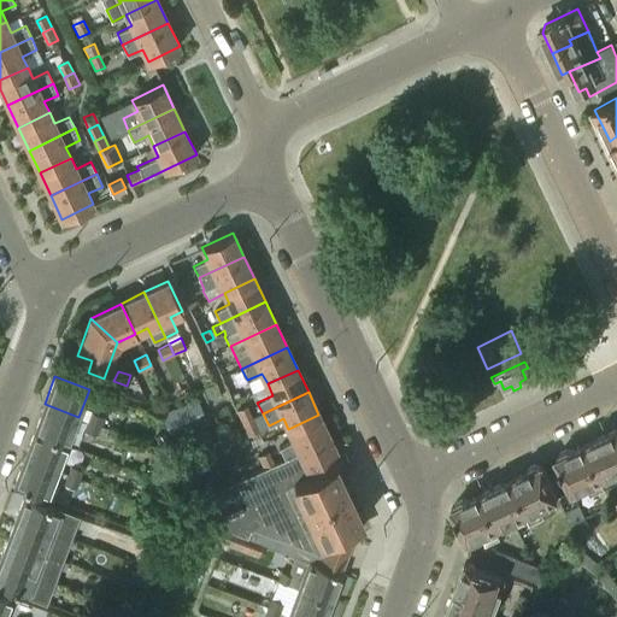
[(198,399),(188,403),(194,415),(203,410),(198,399)]
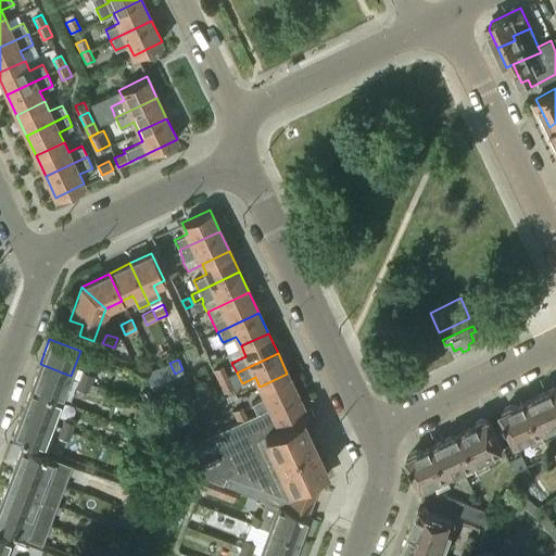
[(175,374),(169,363),(162,366),(166,377),(175,374)]
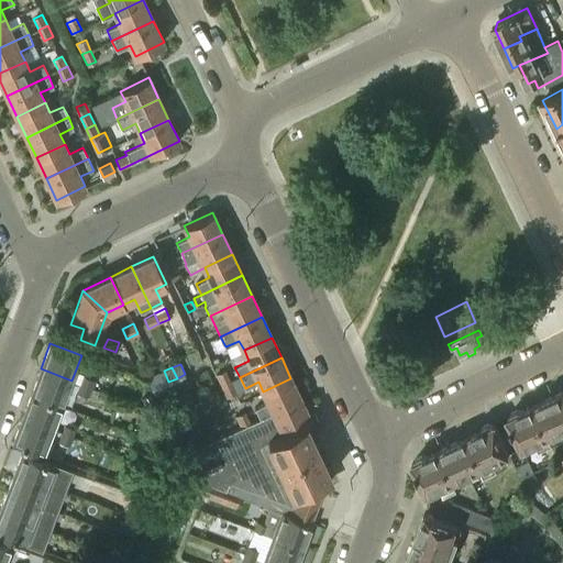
[(72,381),(41,368),(31,394),(63,405),(72,381)]
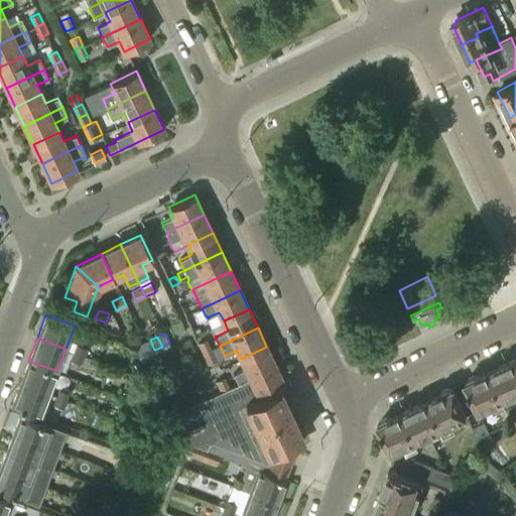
[(147,353),(154,350),(150,340),(143,344),(147,353)]
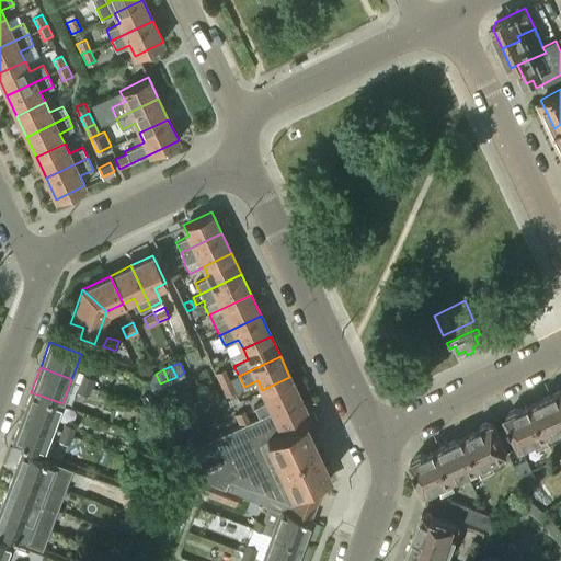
[(215,375),(220,385),(230,380),(225,370),(215,375)]
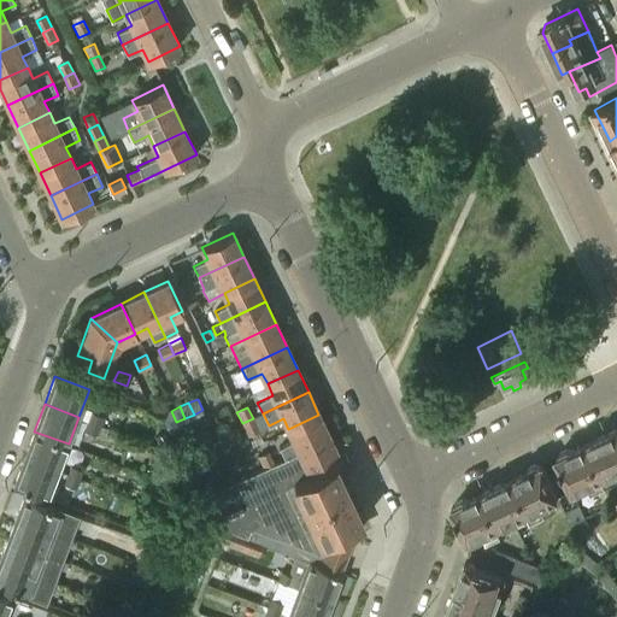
[(194,415),(199,425),(207,422),(203,410),(194,415)]
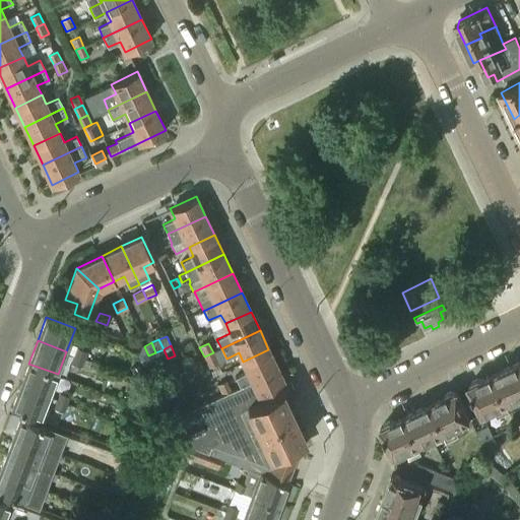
[(77,346),(74,354),(84,358),(86,350),(77,346)]
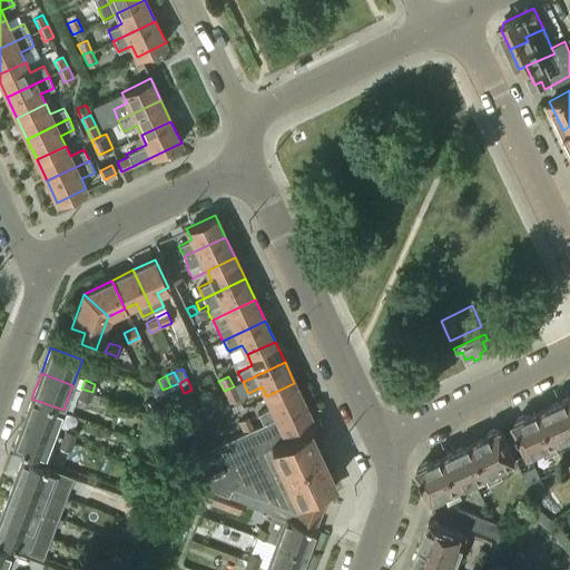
[(163,390),(158,380),(149,383),(155,393),(163,390)]
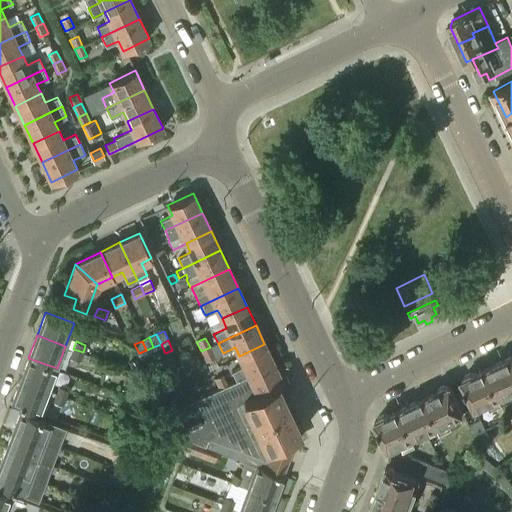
[(153,347),(158,357),(165,353),(161,344),(153,347)]
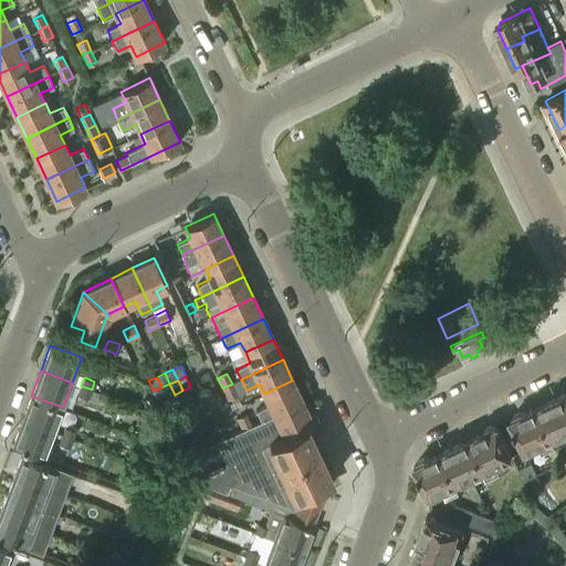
[(255,410),(261,421),(302,401),(292,380),(264,394),(270,404),(255,410)]
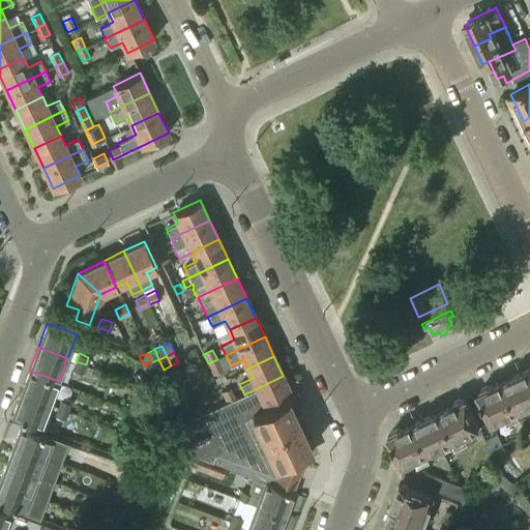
[(158,359),(151,362),(155,373),(164,370),(158,359)]
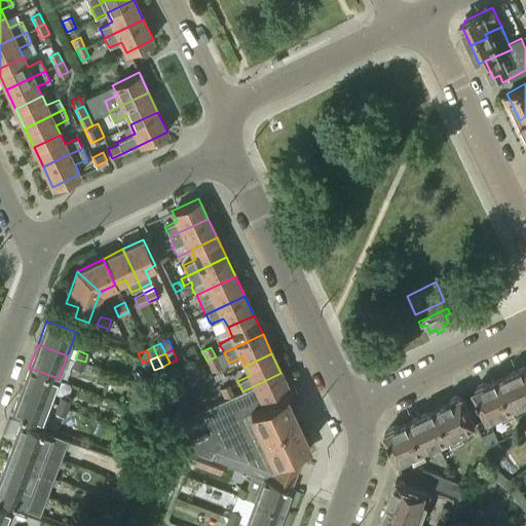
[(220,367),(216,357),(207,361),(211,371),(220,367)]
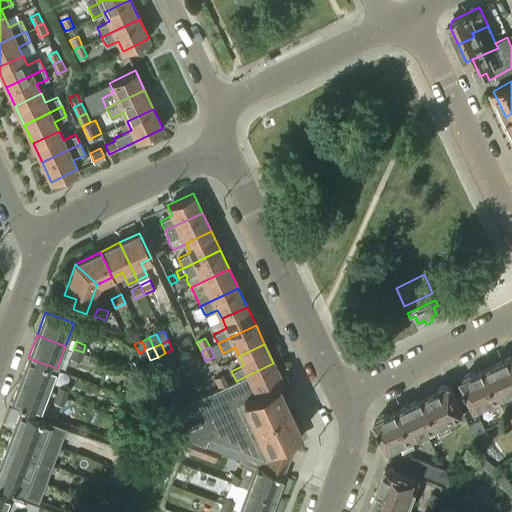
[(80,360),(83,352),(73,349),(71,357),(80,360)]
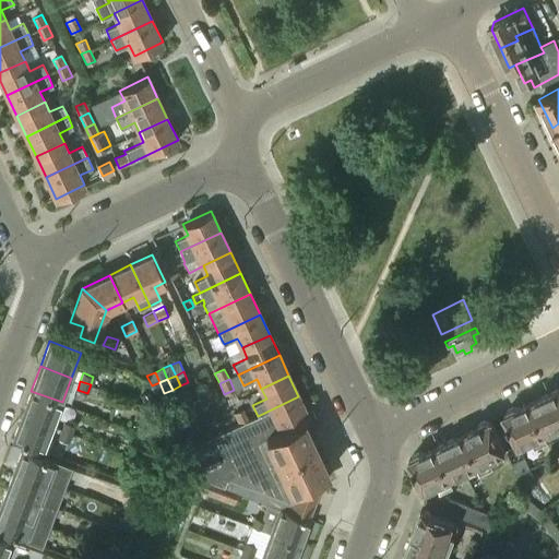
[(152,385),(156,396),(164,393),(159,382),(152,385)]
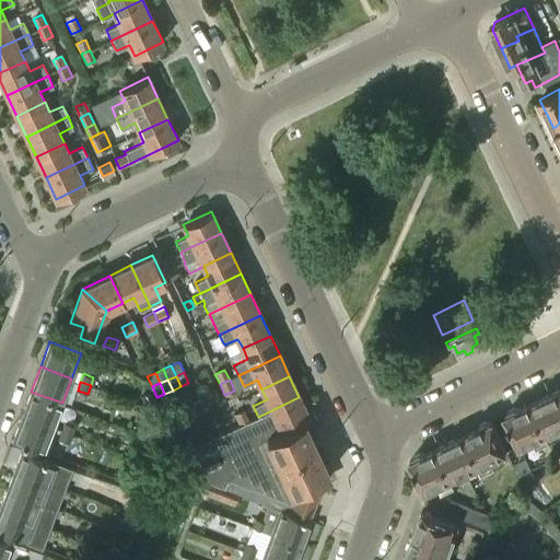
[(559,388),(549,394),(557,410),(553,411),(559,426),(559,424),(559,388)]
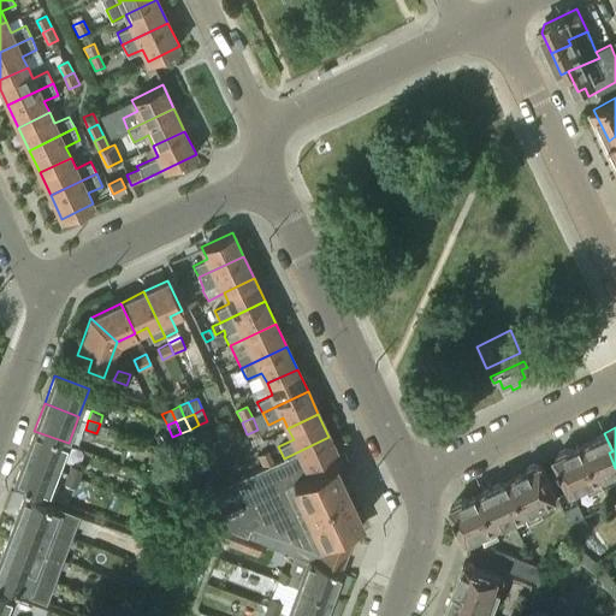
[(164,430),(153,434),(161,450),(172,444),(164,430)]
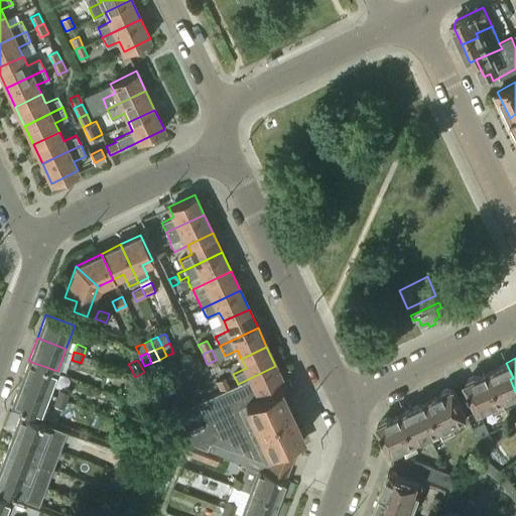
[(20,383),(49,394),(57,371),(28,361),(20,383)]
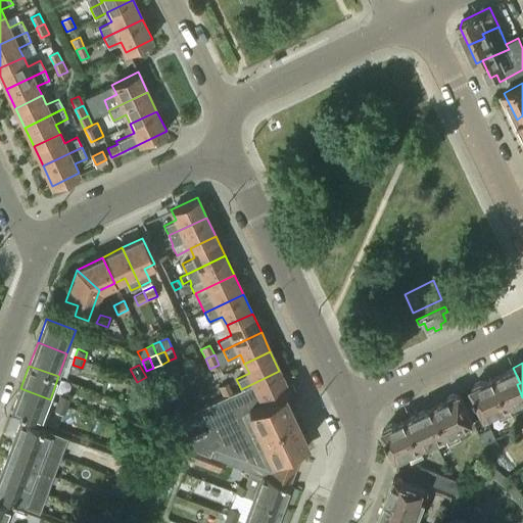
[(510,403),(522,397),(517,384),(520,383),(513,368),(484,382),(481,380),(474,384),(474,387),(472,388),(485,416),(500,409),(502,413),(512,408),(510,403)]
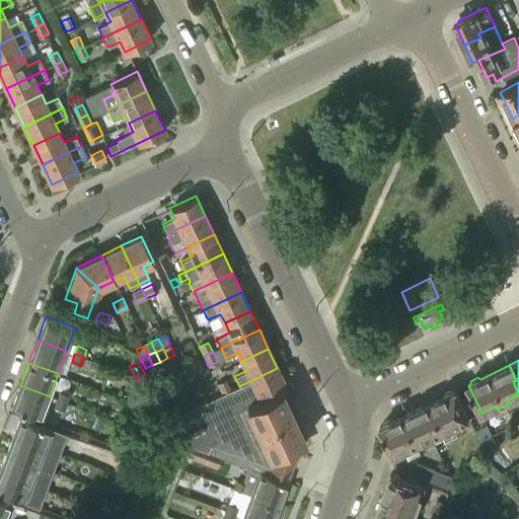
[(277,368),(239,386),(231,390),(221,394),(167,420),(173,433),(171,434),(173,440),(183,443),(222,457),(248,466),(286,480),(295,454),(291,445),(293,445),(295,449),(298,448),(296,443),(306,438),(283,389),(287,387),(277,368)]
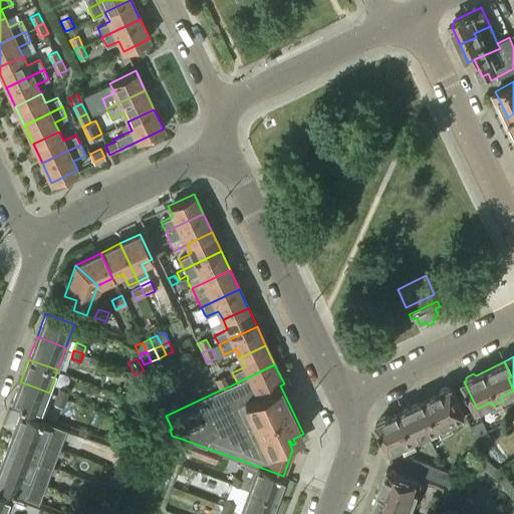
[(180,384),(177,375),(168,378),(172,388),(180,384)]
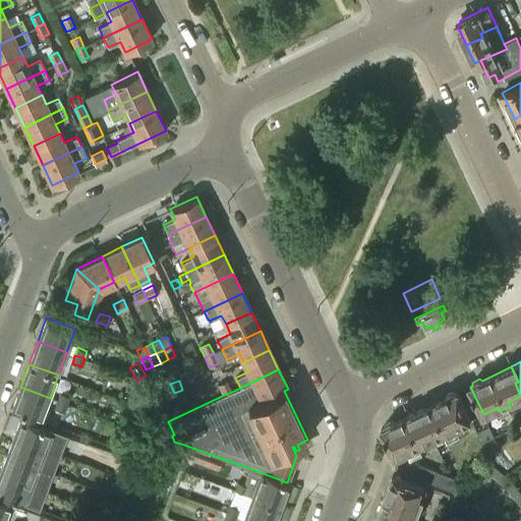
[(218,386),(222,396),(232,392),(227,382),(218,386)]
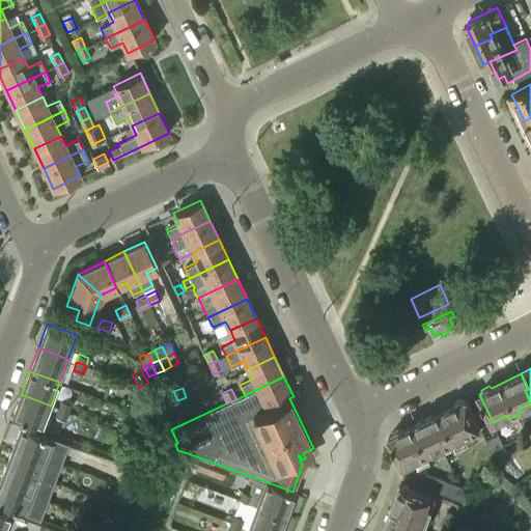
[(21,394),(11,418),(42,428),(51,406),(21,394)]
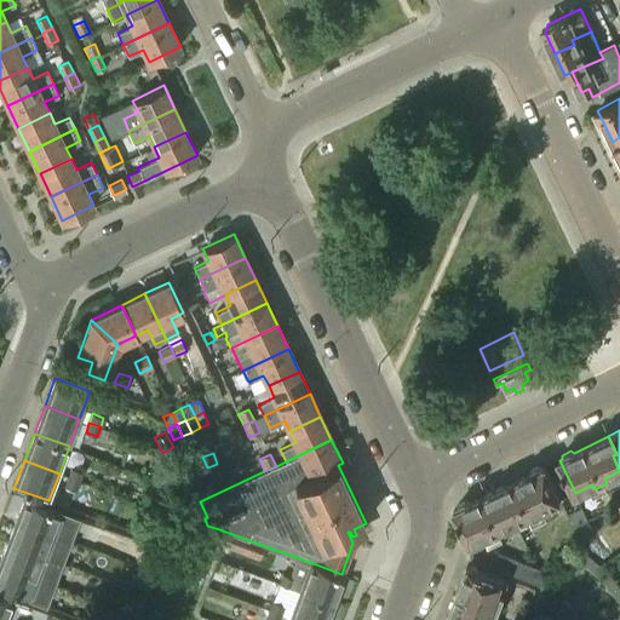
[(530,474),(497,489),(505,507),(507,506),(515,521),(530,514),(533,518),(545,512),(543,507),(561,499),(545,466),(544,468),(540,465),(532,470),(530,474)]
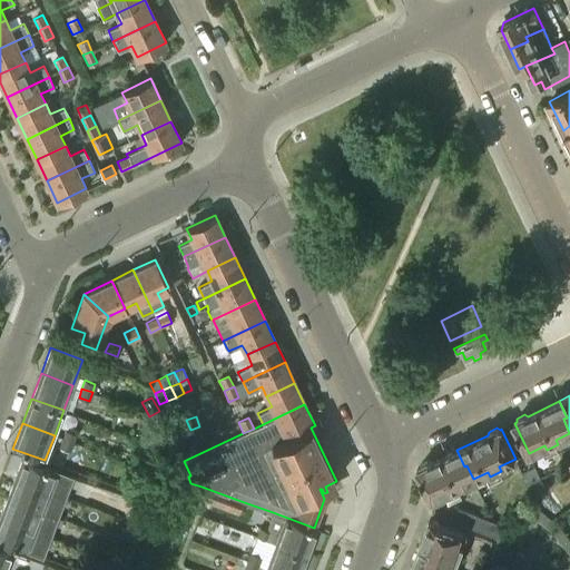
[(65,438),(64,439),(72,442),(76,433),(66,430),(62,438),(65,438)]
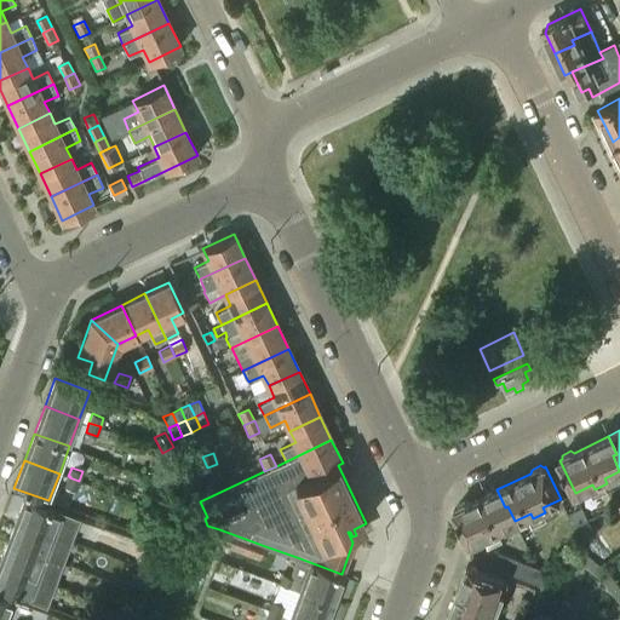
[(70,476),(68,476),(64,486),(76,491),(79,481),(69,477),(70,476)]
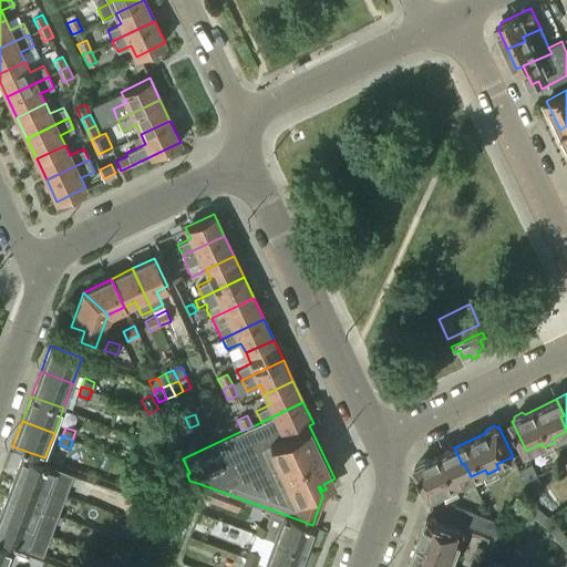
[(419,465),(415,466),(430,496),(445,488),(447,493),(460,487),(457,483),(471,476),(464,463),(462,464),(454,447),(430,460),(426,457),(419,462),(419,465)]
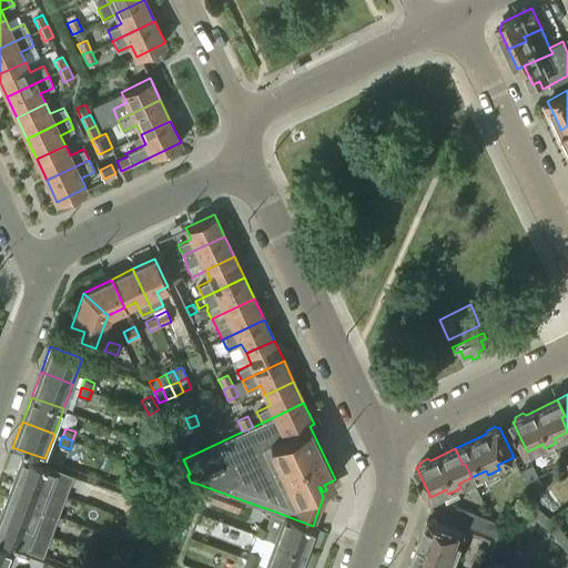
[(71,475),(22,456),(14,476),(64,495),(71,475)]
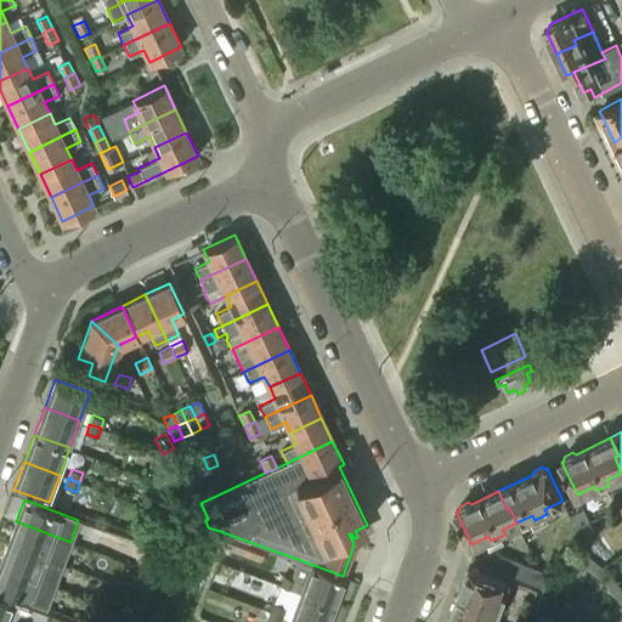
[(589,520),(584,510),(570,516),(575,527),(589,520)]
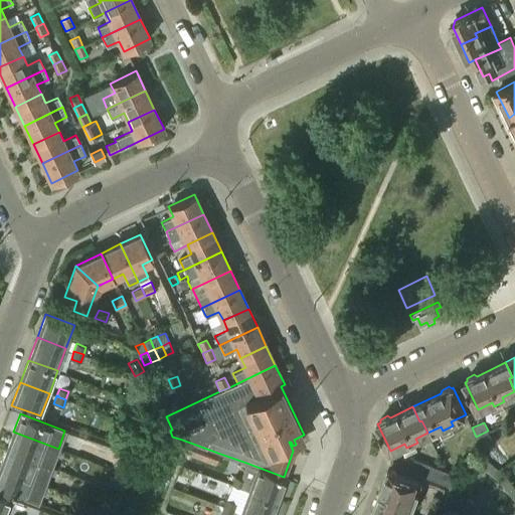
[(492,439),(491,438),(488,431),(476,437),(480,445),(492,439)]
